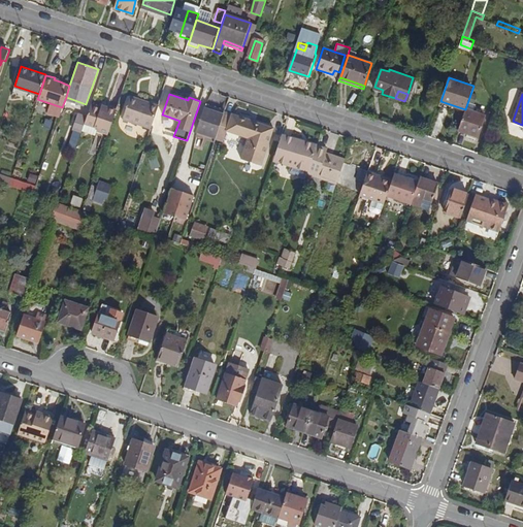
[(128,95),(121,117),(137,123),(145,98),(142,97),(141,99),(128,95)]
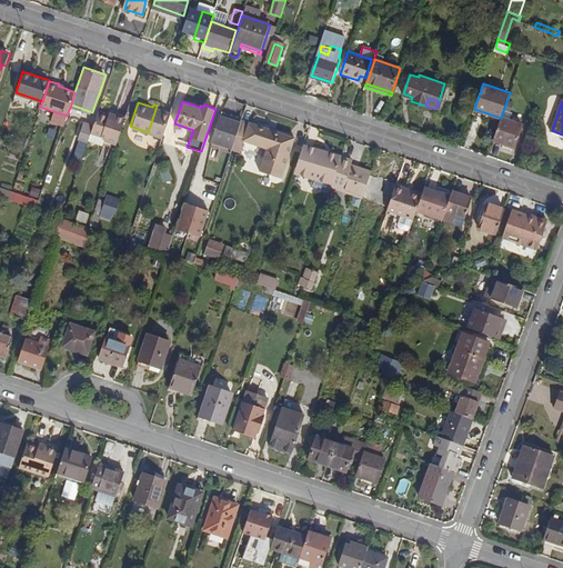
[(162,133),(170,110),(157,106),(148,132),(151,133),(152,130),(162,133)]
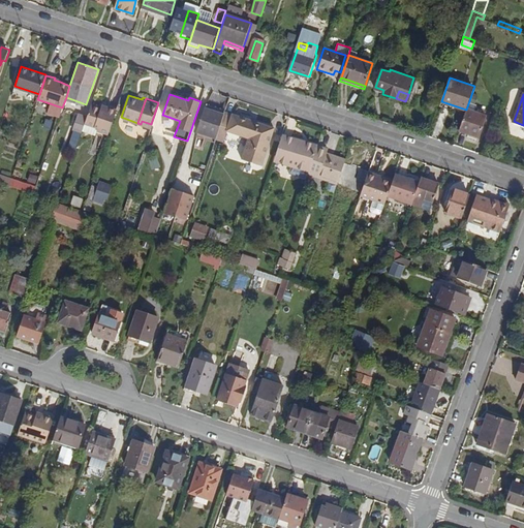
[(452,110),(454,105),(441,101),(439,105),(452,110)]
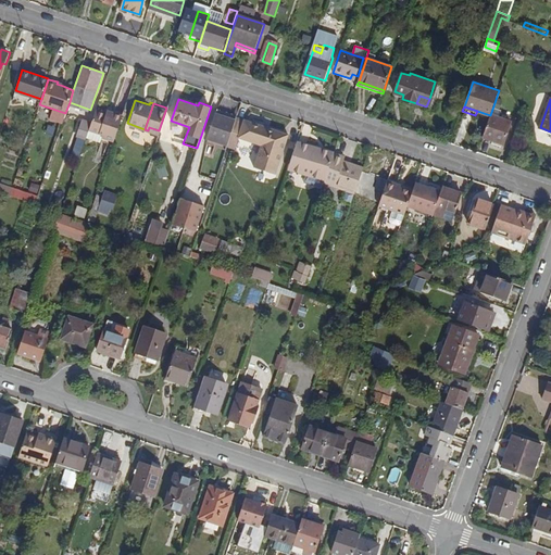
[(107,113),(96,110),(91,123),(88,130),(101,135),(101,137),(113,141),(122,115),(107,110),(107,113)]
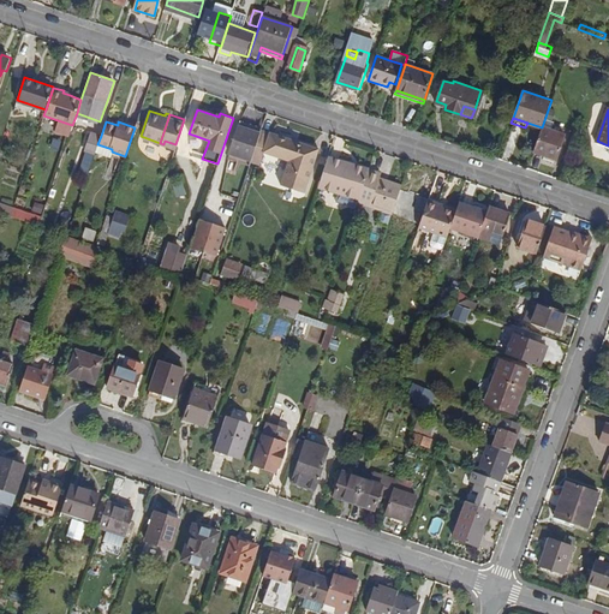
[(228,154),(250,161),(260,133),(238,126),(228,154)]
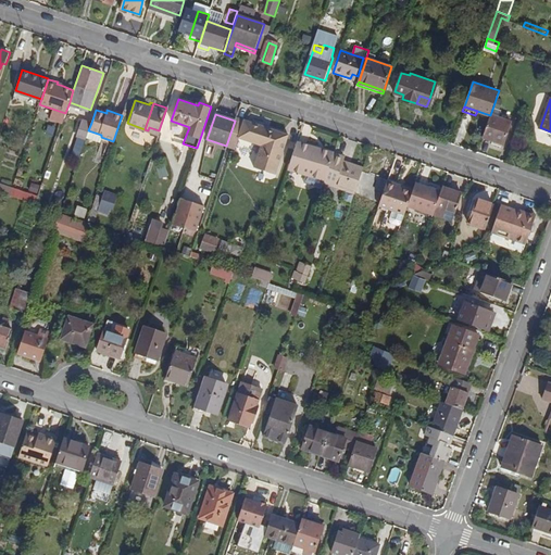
[(501,144),(510,123),(490,115),(488,120),(481,137),(501,144)]
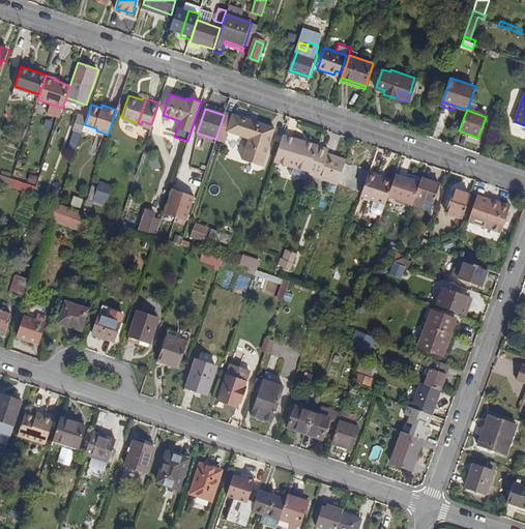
[(240,158),(242,158),(255,122),(225,112),(224,115),(215,139),(215,140),(223,143),(227,133),(248,139),(240,158)]
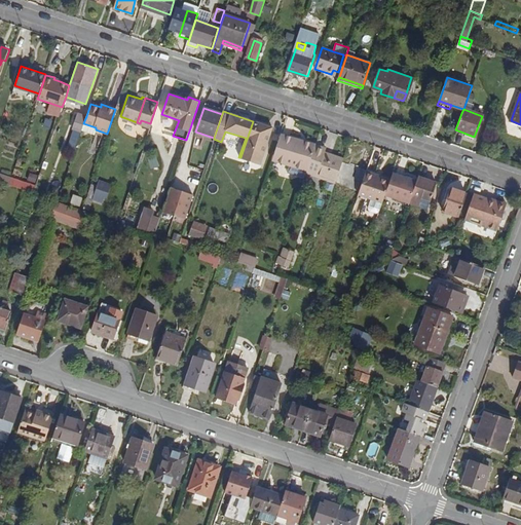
[(73,127),(81,130),(83,123),(86,116),(78,113),(73,127)]
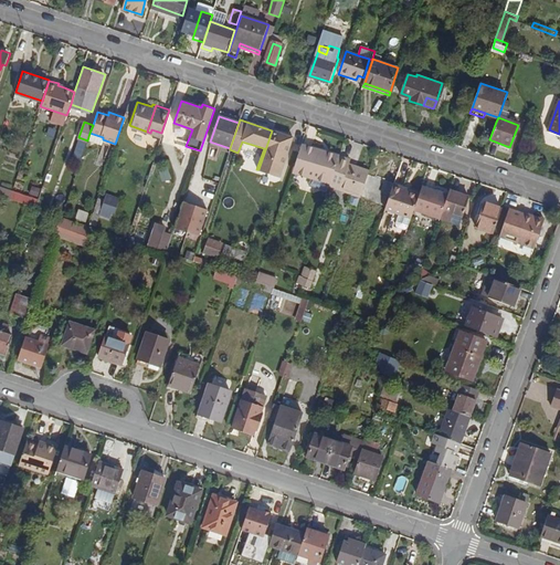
[(278,176),(292,137),(272,131),(259,169),(278,176)]
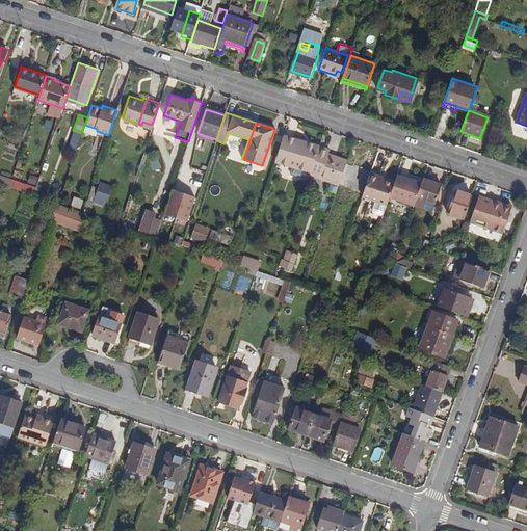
[(71,154),(75,135),(67,133),(62,152),(71,154)]
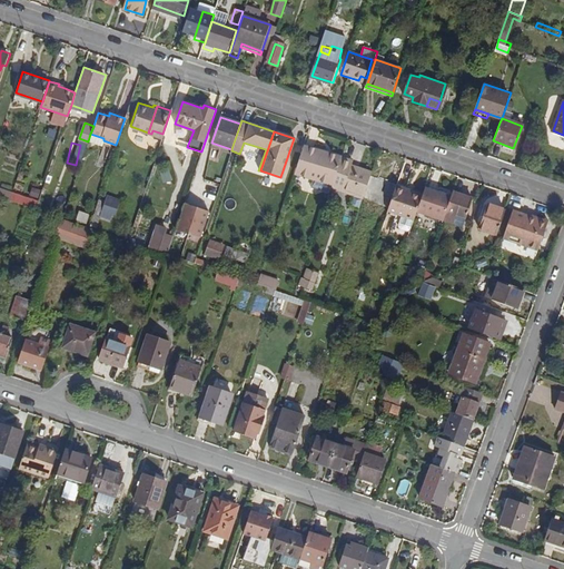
[(295,173),(315,179),(324,151),(305,145),(295,173)]
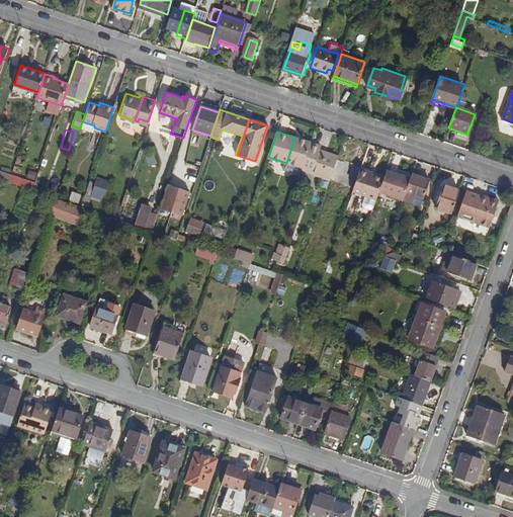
[(302,168),(310,143),(294,138),(286,163),(302,168)]
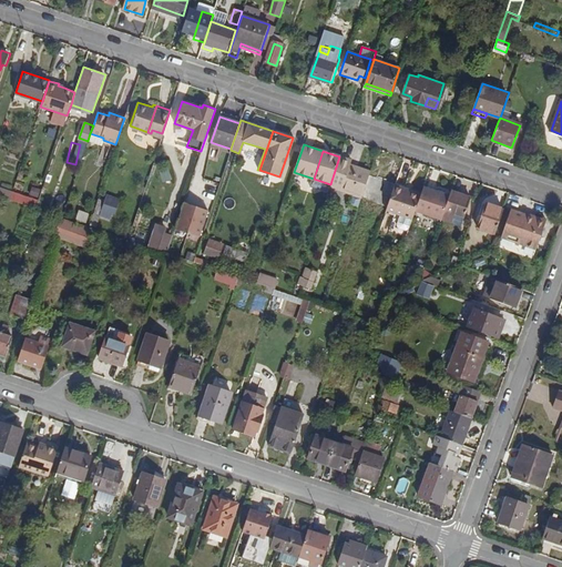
[(348,158),(340,155),(339,157),(330,184),(329,186),(351,194),(348,204),(358,208),(367,181),(370,170),(350,163),(348,166),(346,165),(348,158)]
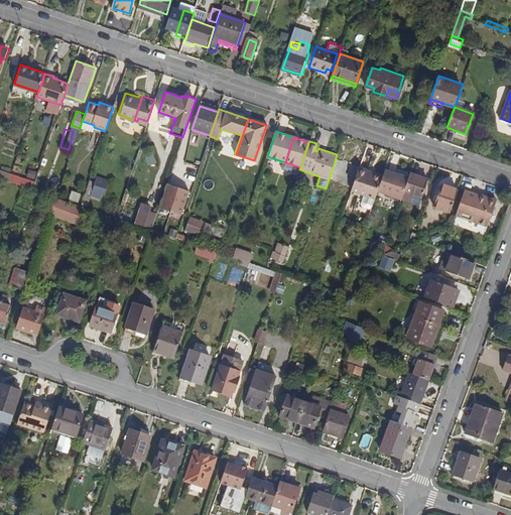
[(147,153),(139,156),(143,167),(151,164),(147,153)]
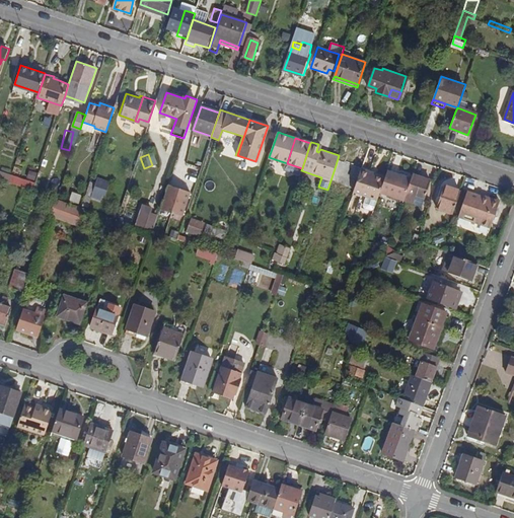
[(376,201),(379,192),(382,180),(368,174),(368,172),(360,169),(353,193),(376,201)]
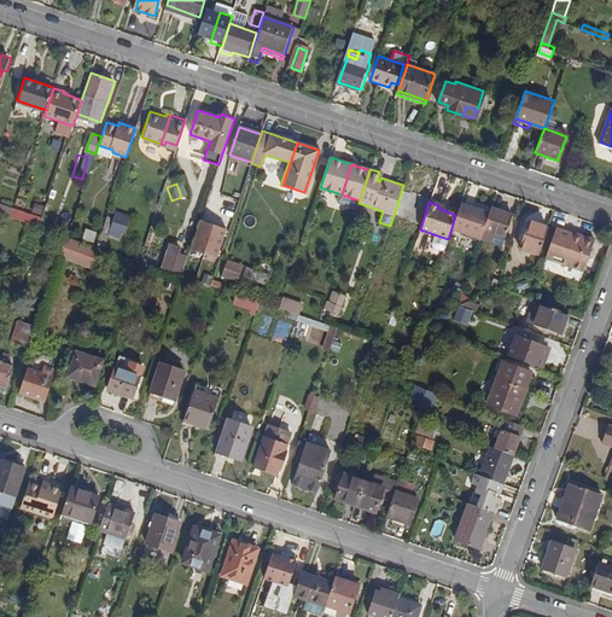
[(25,214),(35,217),(39,207),(28,204),(25,214)]
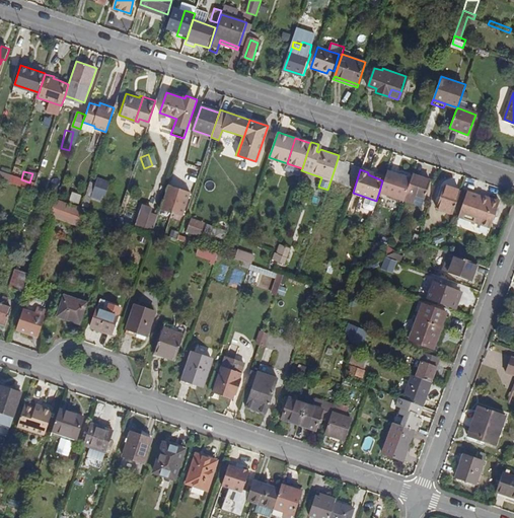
[(411,179),(385,171),(382,180),(379,192),(405,200),(407,193),(411,179)]
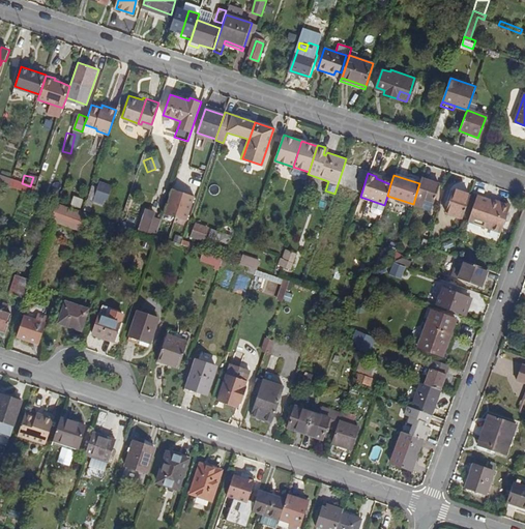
[(440,183),(421,177),(419,183),(415,197),(413,204),(412,205),(424,208),(426,201),(434,203),(440,183)]
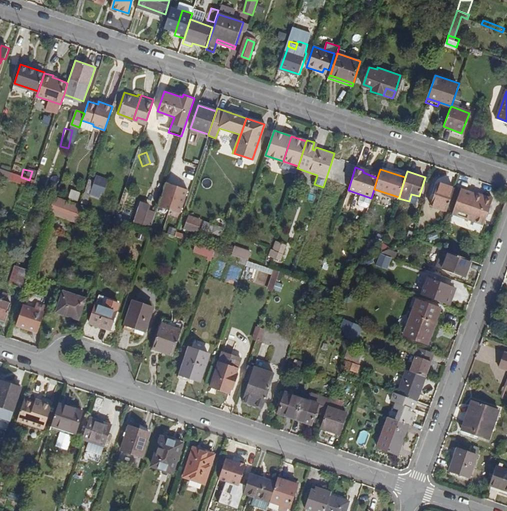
[(0,180),(27,189),(29,181),(0,172),(0,180)]
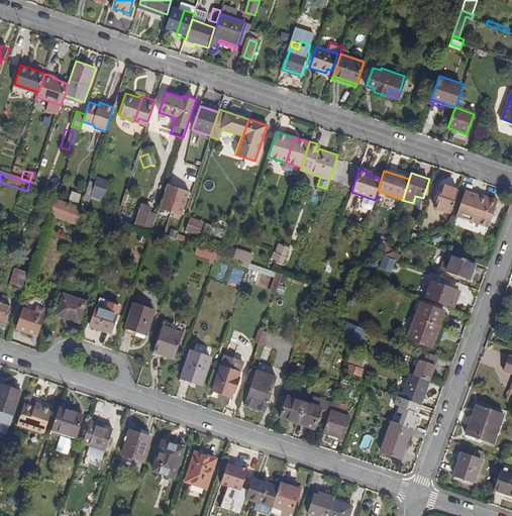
[(43,186),(46,177),(40,176),(38,184),(43,186)]
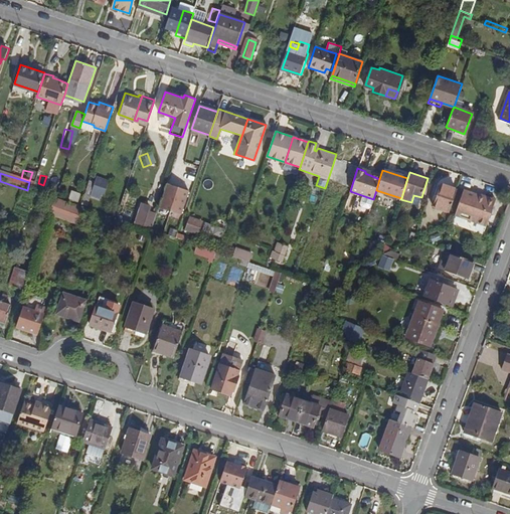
[(102,183),(96,181),(93,180),(93,183),(87,181),(79,203),(86,205),(89,195),(98,198),(101,192),(104,193),(106,185),(102,183)]
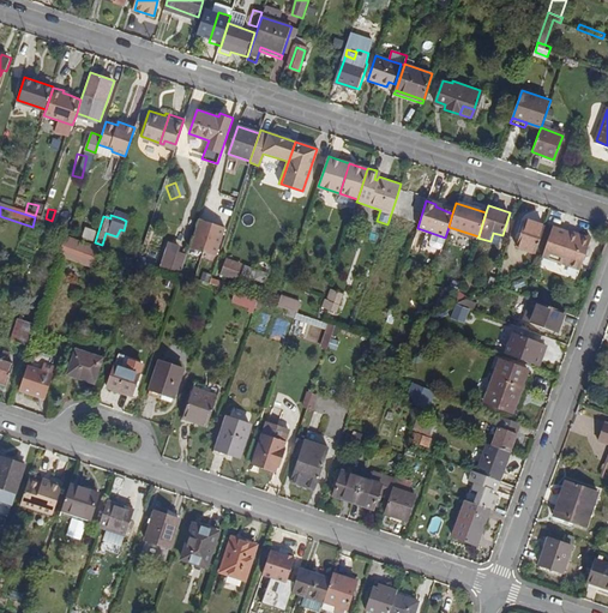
[(215,256),(224,227),(199,218),(190,247),(215,256)]
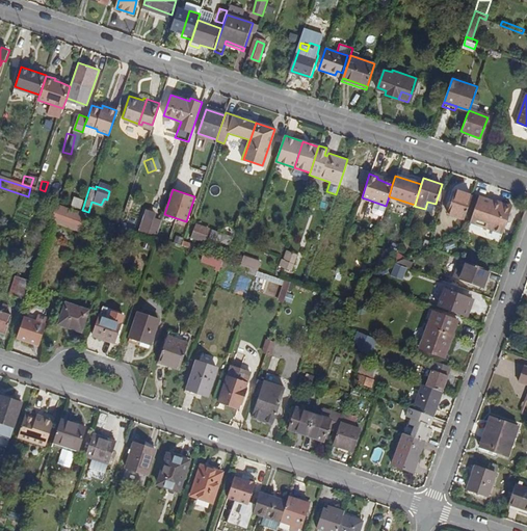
[(470,201),(471,196),(454,191),(451,203),(453,204),(450,215),(464,219),(470,201)]
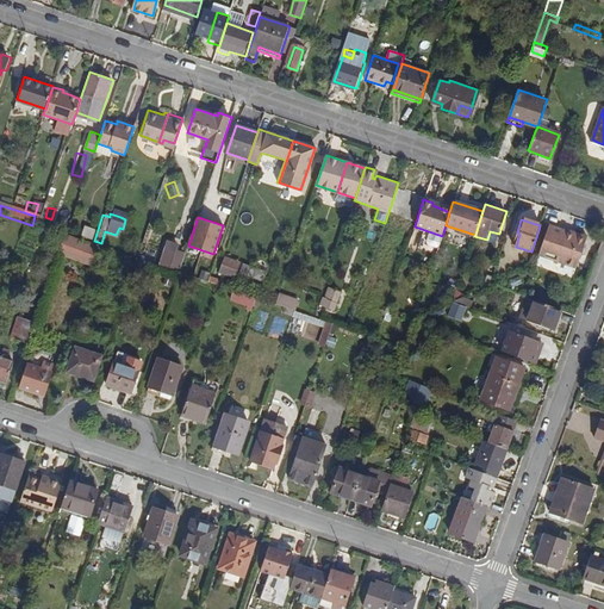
[(559,228),(549,224),(546,234),(555,237),(559,228)]
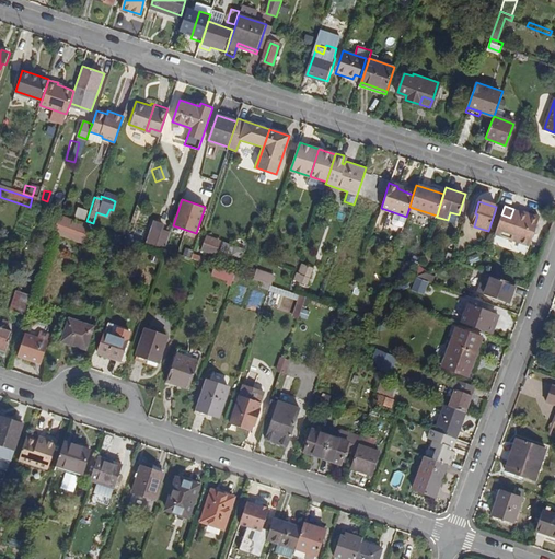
[(513,209),(510,218),(501,214),(495,234),(530,246),(539,219),(521,213),(522,212),(513,209)]
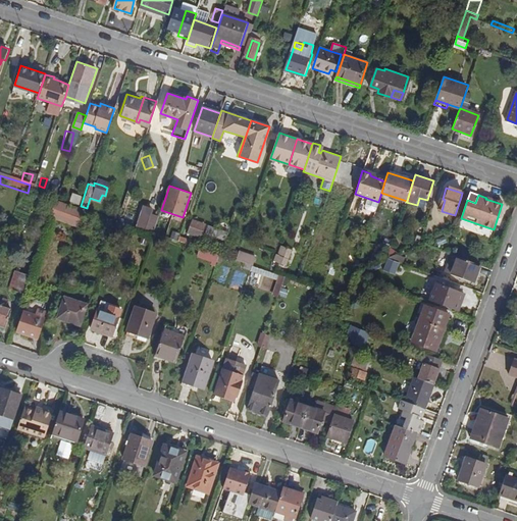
[(502,204),(503,201),(486,196),(486,198),(485,199),(502,204)]
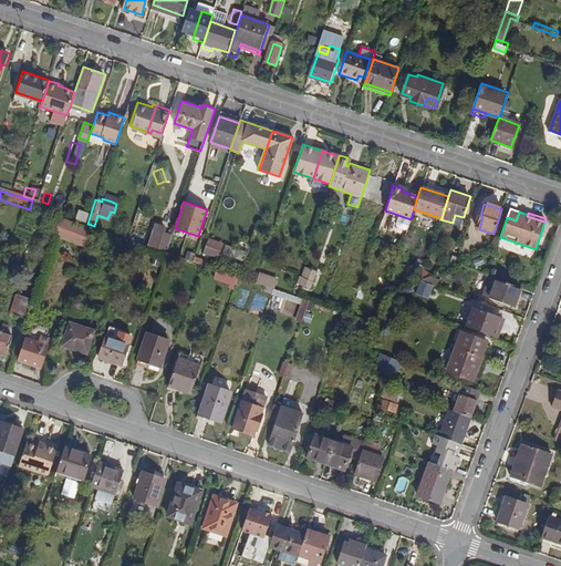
[(453,223),(460,226),(464,217),(455,215),(453,223)]
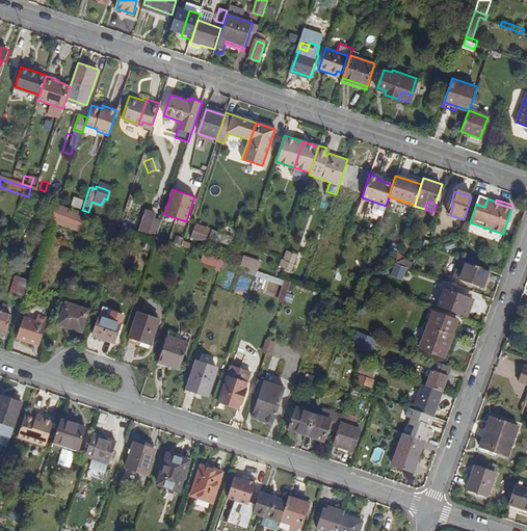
[(75,236),(82,218),(53,205),(46,222),(75,236)]
